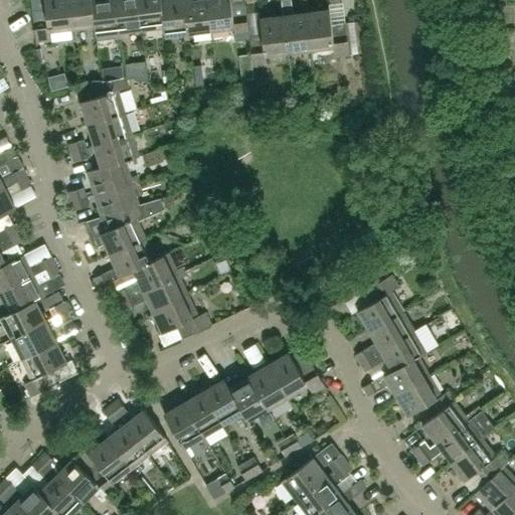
[(49,33),(71,30),(67,0),(44,0),(45,9),(32,11),(35,43),(36,43),(50,41),(49,33)]
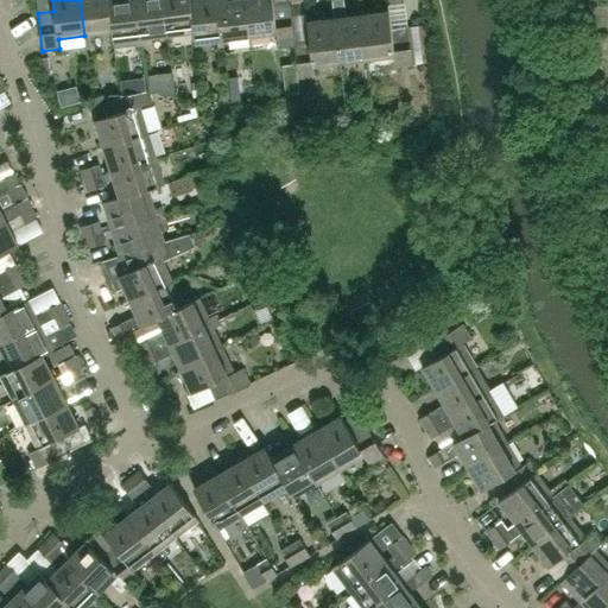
[(80,0),(84,36),(111,33),(112,44),(113,44),(112,33),(107,0),(80,0)]
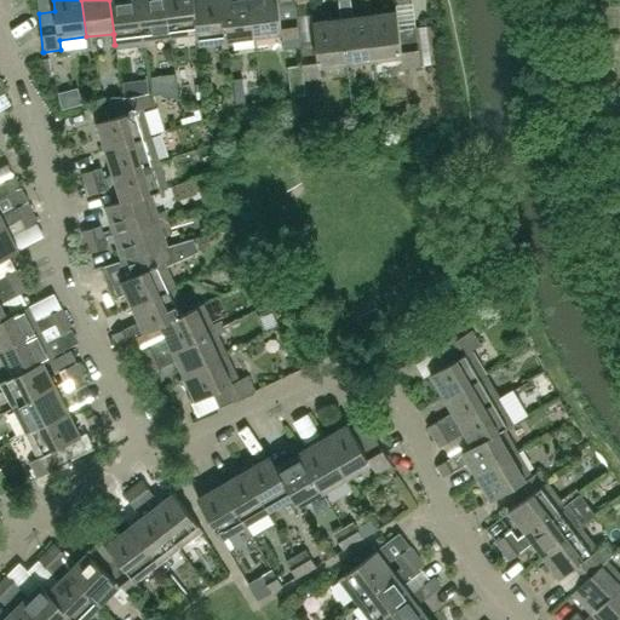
[(109,0),(114,34),(115,45),(143,41),(142,30),(137,0),(109,0)]
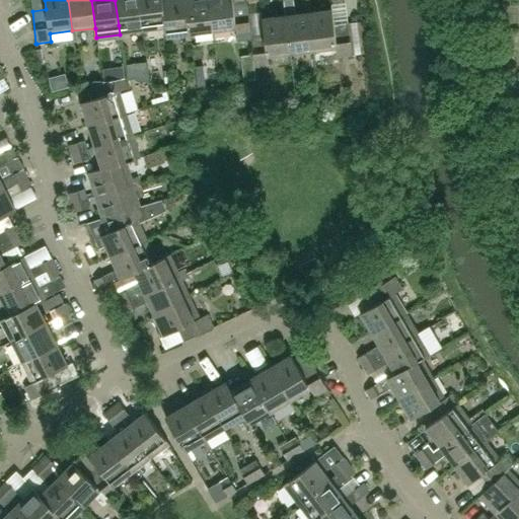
[(115,0),(119,25),(120,34),(142,31),(141,22),(138,0),(115,0)]
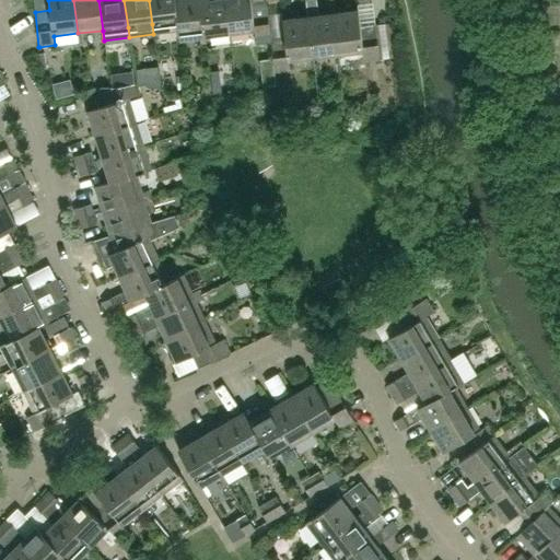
[(178,42),(179,42),(174,0),(149,0),(152,24),(153,34),(177,31),(178,42)]
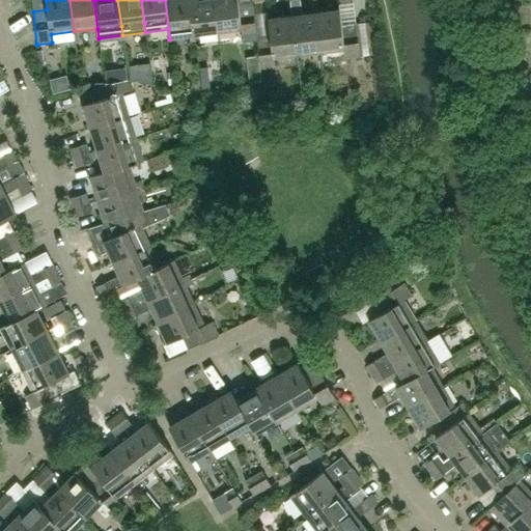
[(194,36),(189,0),(165,0),(170,39),(194,36)]
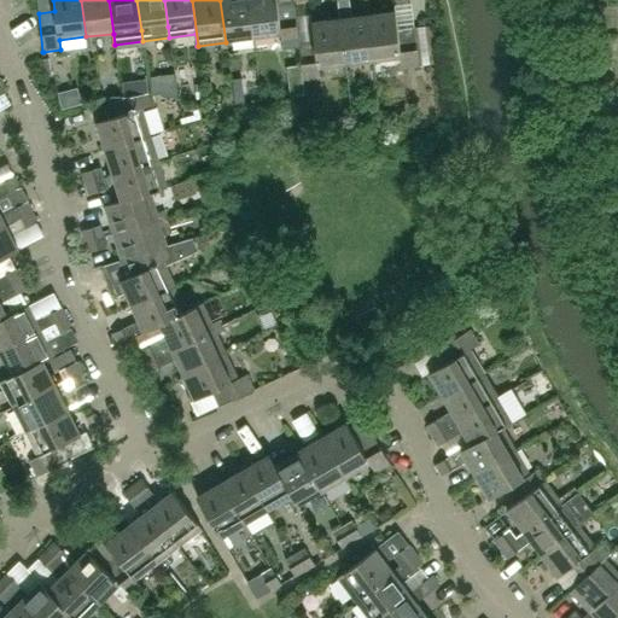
[(220,0),(226,42),(252,39),(248,0),(220,0)]
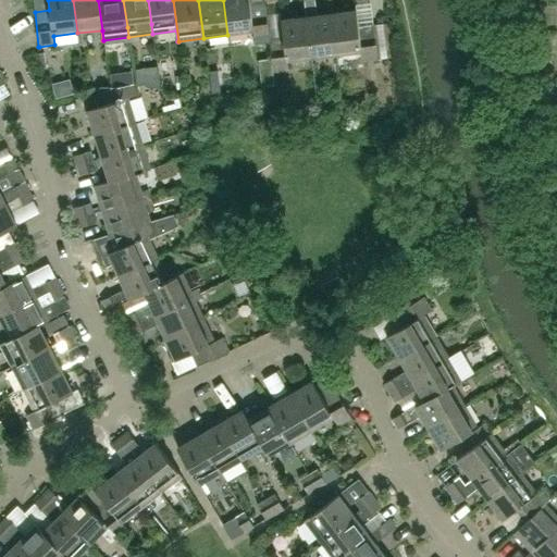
[(269,39),(264,4),(249,5),(248,0),(223,0),(227,35),(252,32),(254,40),(269,39)]
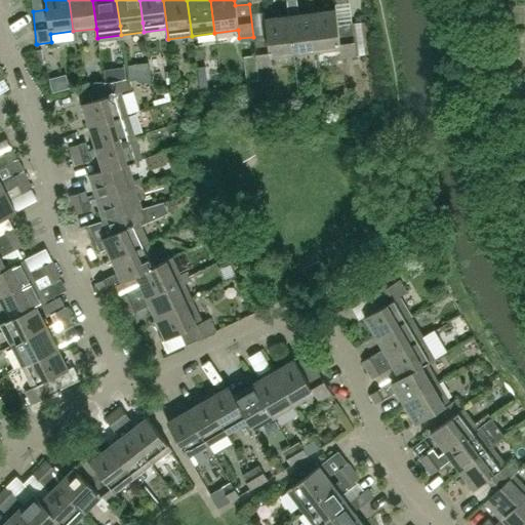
[(298,14),(295,0),(285,0),(287,15),(288,15),(293,55),(317,52),(312,12),(298,14)]
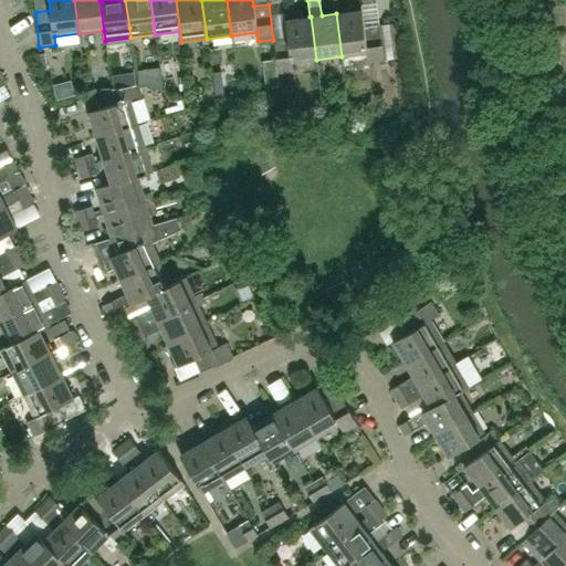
[(384,61),(379,25),(364,28),(362,10),(336,13),(342,56),(367,54),(368,63),(384,61)]
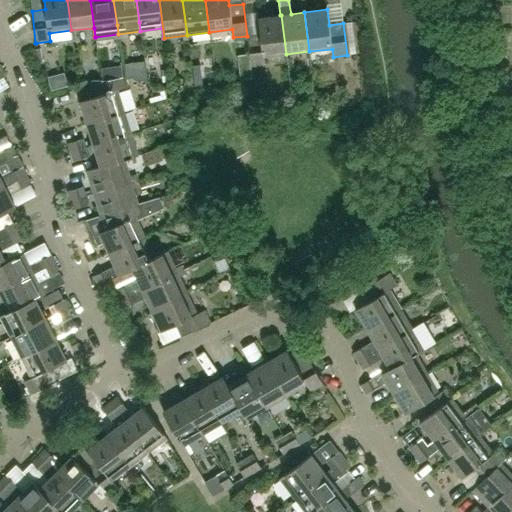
[(286,54),(281,15),(280,15),(258,18),(260,33),(247,35),(251,67),(265,65),(264,57),(286,54)]
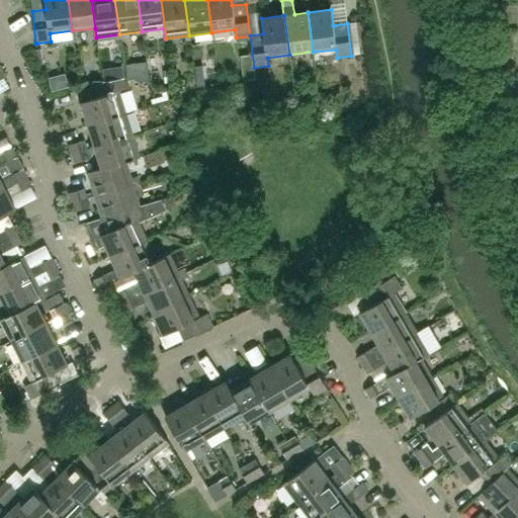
[(147,62),(125,64),(127,77),(134,76),(150,82),(147,62)]
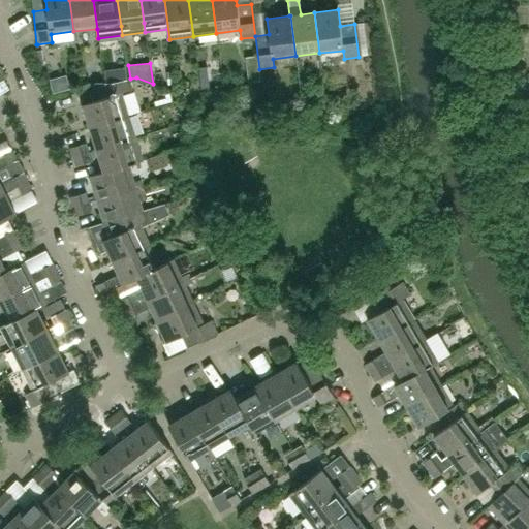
[(125,67),(118,68),(119,82),(126,81),(125,67)]
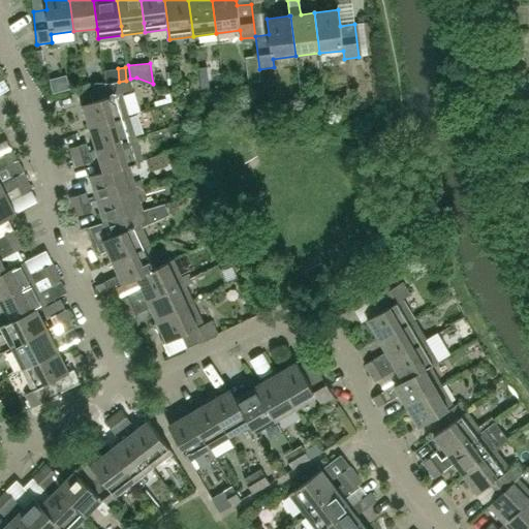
[(209,79),(199,80),(200,89),(210,88),(209,79)]
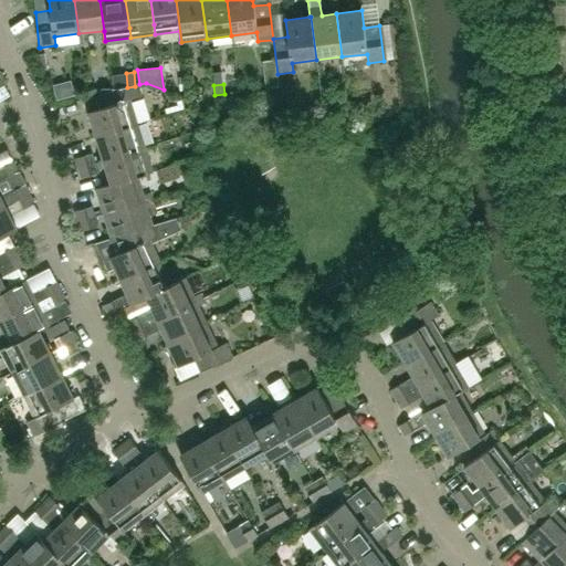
[(137,124),(129,100),(138,96),(135,86),(127,87),(100,91),(104,106),(88,112),(96,136),(137,124)]
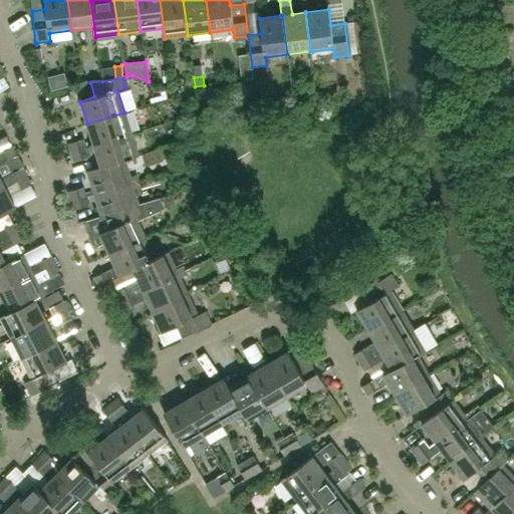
[(94,146),(132,134),(124,112),(87,123),(94,146)]
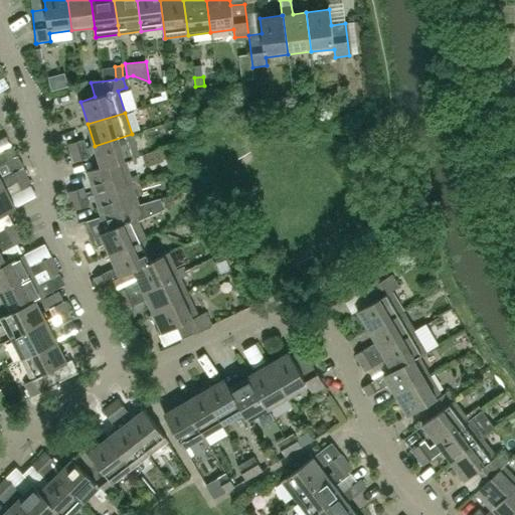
[(139,156),(132,134),(95,146),(101,167),(87,171),(88,172),(139,156)]
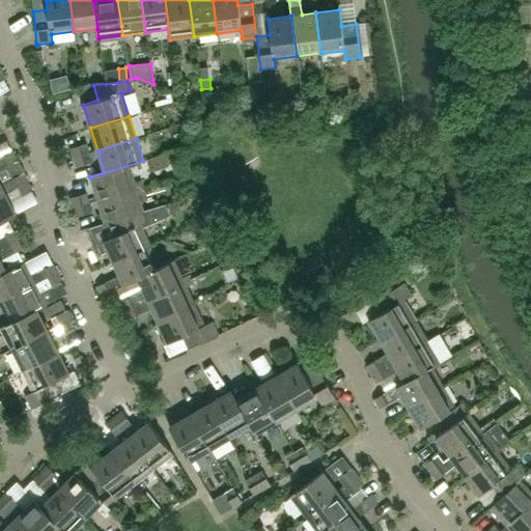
[(89,152),(86,143),(71,148),(73,158),(89,152)]
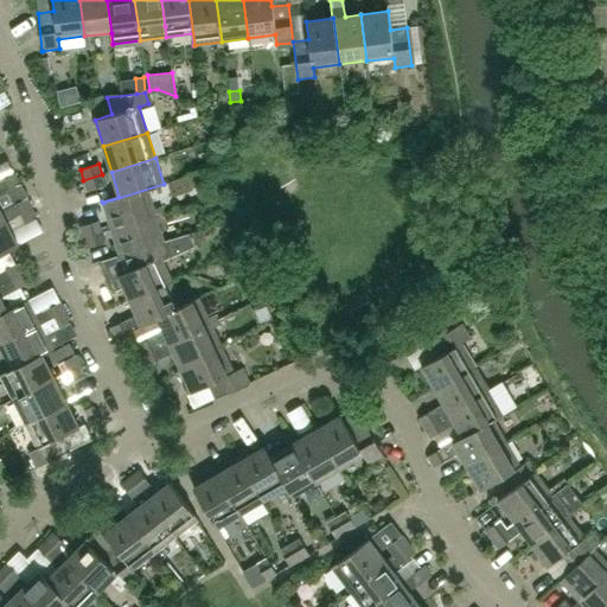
[(0,191),(18,183),(13,173),(0,179),(0,191)]
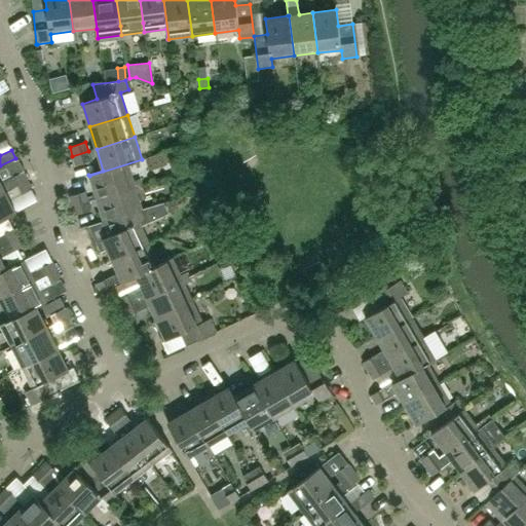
[(90,160),(88,151),(72,156),(75,165),(90,160)]
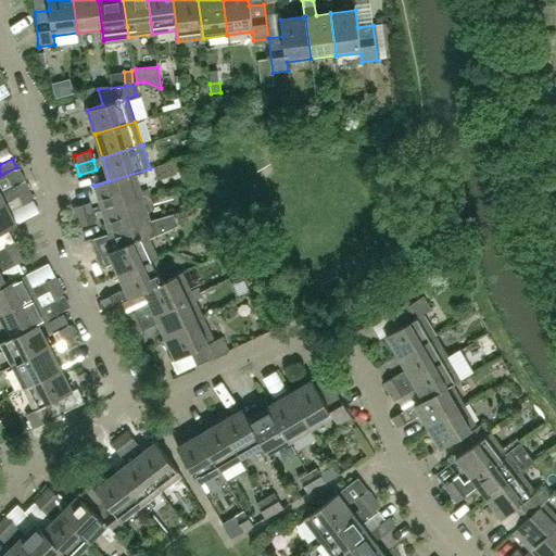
[(142,197),(135,174),(150,169),(150,168),(95,186),(101,210),(142,197)]
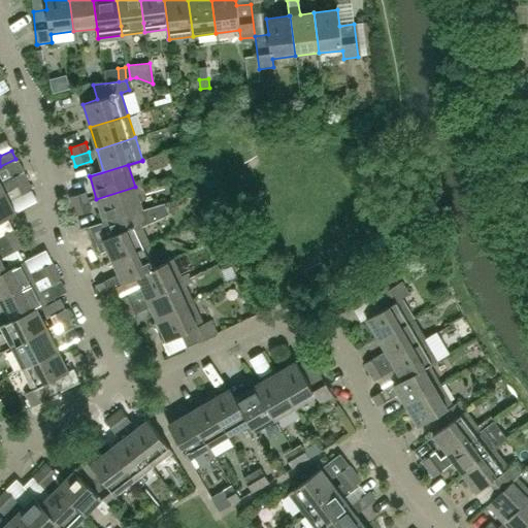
[(27,180),(23,172),(1,184),(0,183),(0,195),(5,193),(12,190),(11,189),(27,180)]
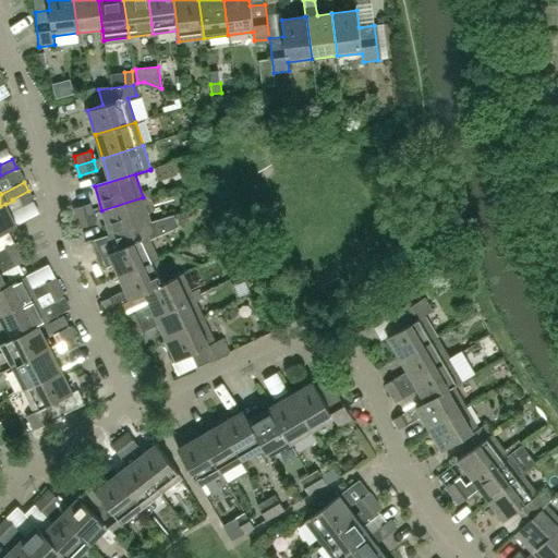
[(10,213),(33,201),(28,191),(12,199),(13,201),(5,204),(0,206),(0,234),(17,226),(10,213)]
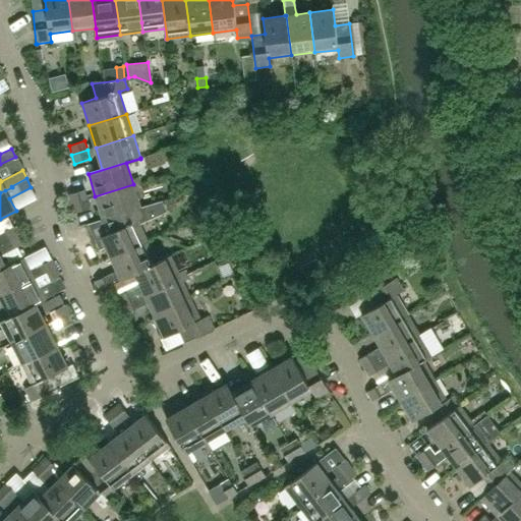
[(140,208),(133,184),(95,196),(102,219),(140,208)]
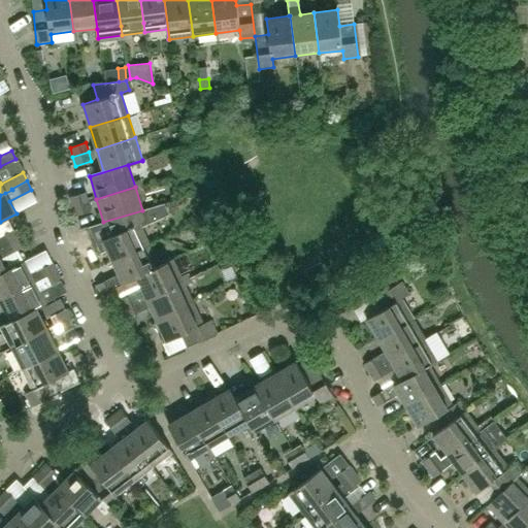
[(89,201),(87,192),(70,197),(73,206),(89,201)]
